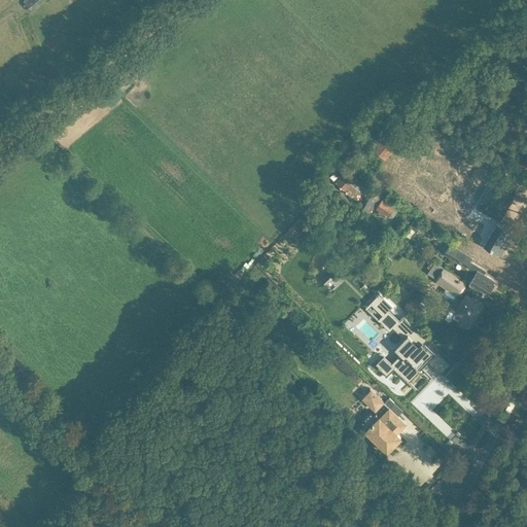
[(29,0),(26,3),(31,10),(43,0),(29,0)]
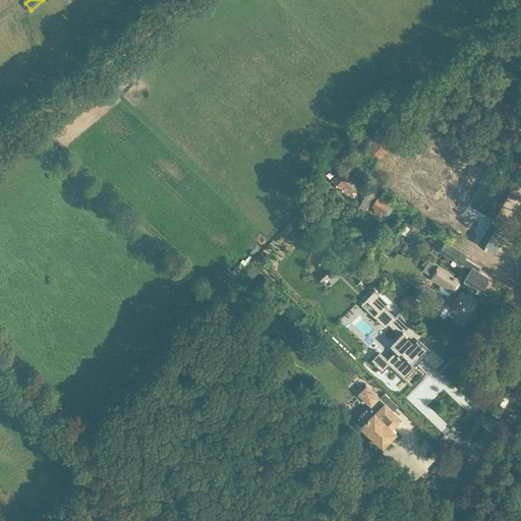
[(510,36),(503,39),(502,37),(498,39),(500,41),(504,51),(515,46),(510,36)]
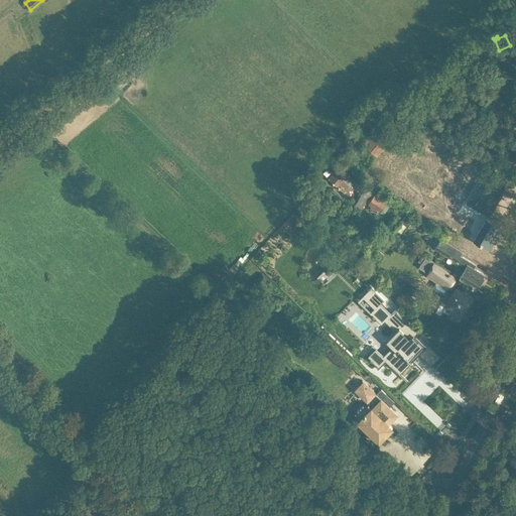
[(113,90),(108,84),(97,94),(103,100),(113,90)]
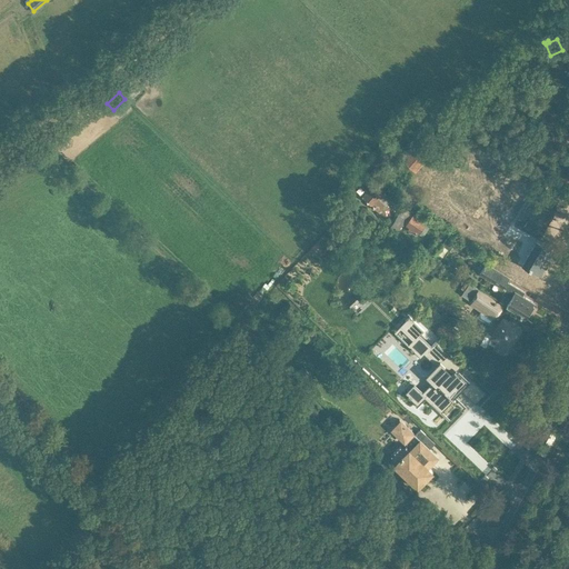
[(416,171),(430,155),(418,143),(403,160),(416,171)]
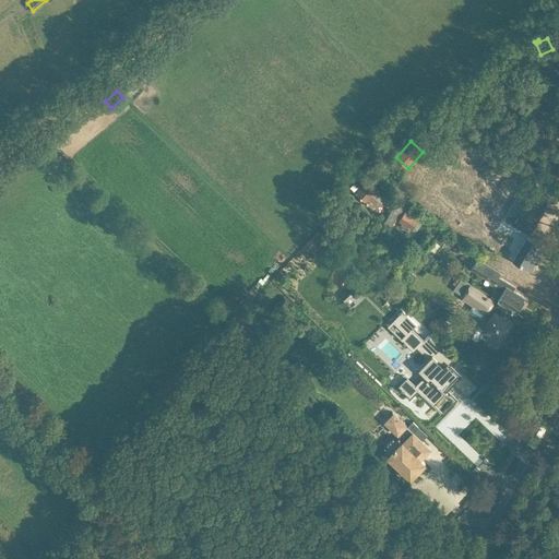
[(51,153),(43,143),(36,149),(44,159),(51,153)]
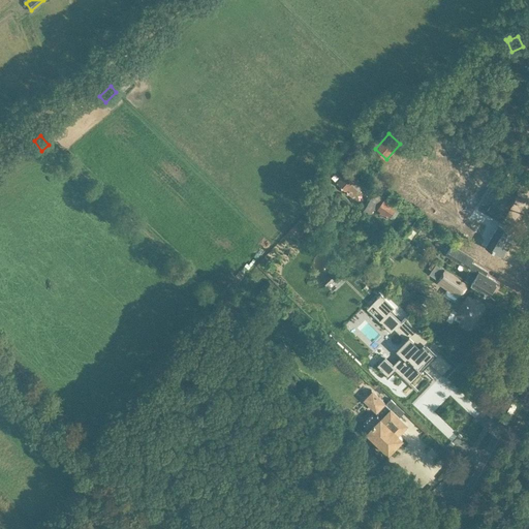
[(351,163),(347,168),(354,175),(359,169),(351,163)]
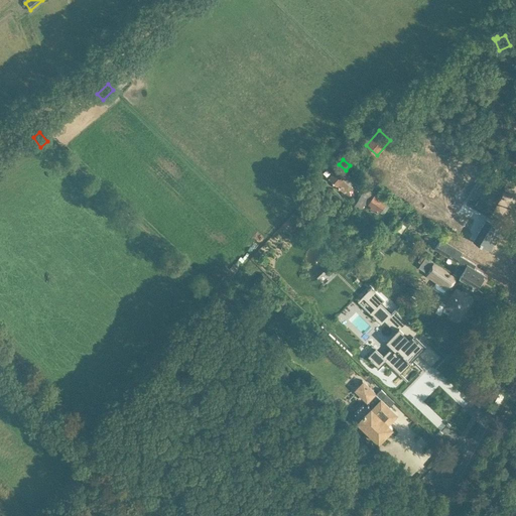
[(350,174),(346,170),(339,164),(331,172),(333,174),(329,178),(338,186),(338,187),(339,188),(340,188),(345,194),(345,192),(344,191),(350,185),(344,180),(350,174)]
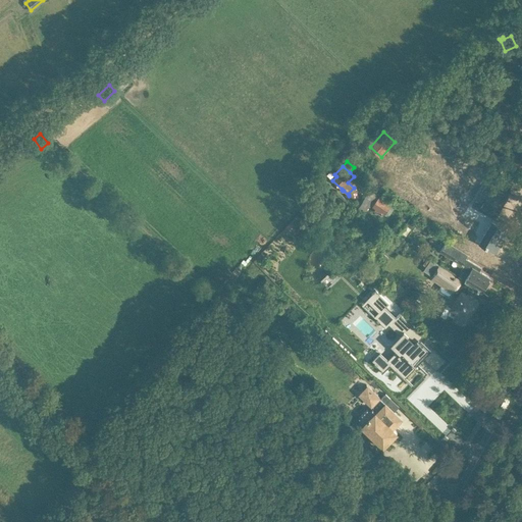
[(365,213),(377,195),(368,189),(356,207),(365,213)]
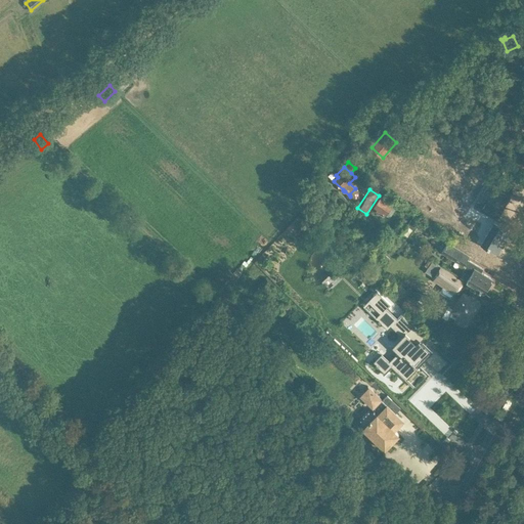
[(386,215),(392,207),(380,199),(375,207),(378,210),(377,211),(383,216),(384,214),(386,215)]
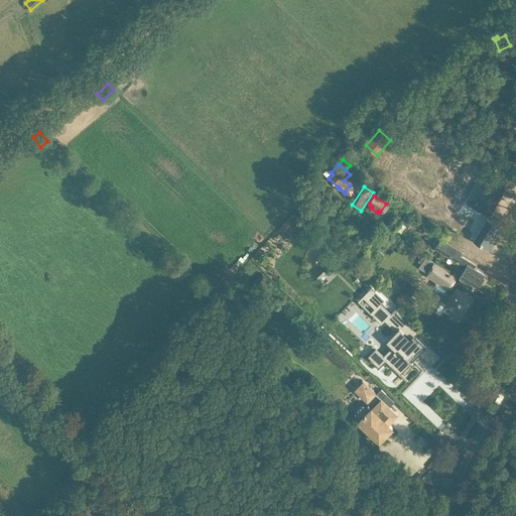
[(496,206),(481,197),(473,210),(488,219),(496,206)]
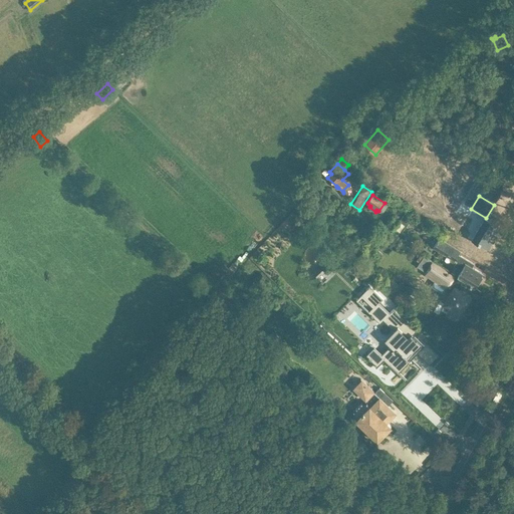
[(501,219),(493,214),(490,212),(489,213),(486,218),(490,220),(497,225),(501,219)]
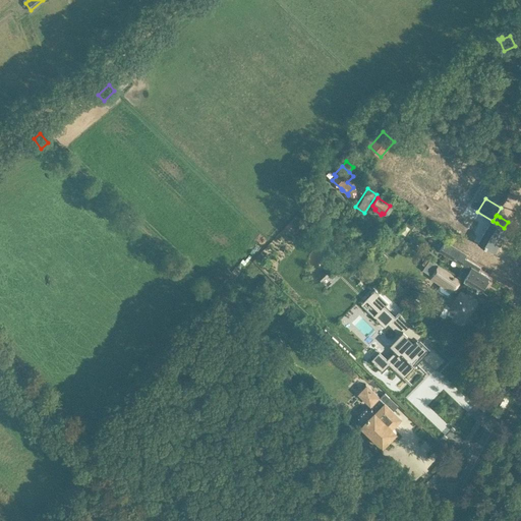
[(404,225),(412,230),(416,223),(409,218),(404,225)]
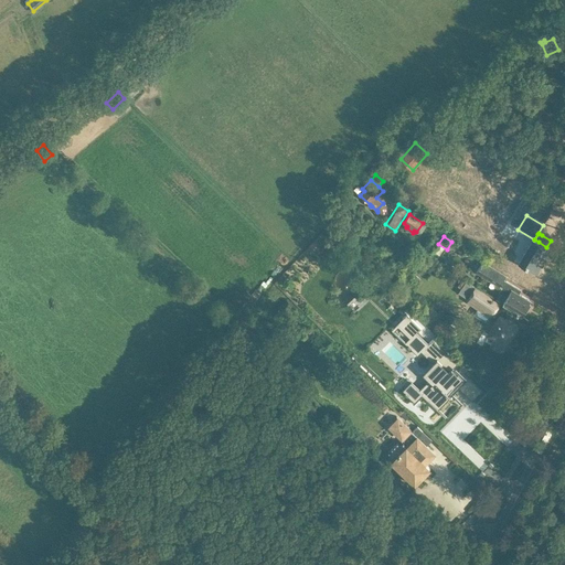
[(514,257),(521,262),(520,263),(525,266),(528,267),(536,273),(542,264),(540,263),(548,248),(533,240),(529,248),(523,244),(514,257)]
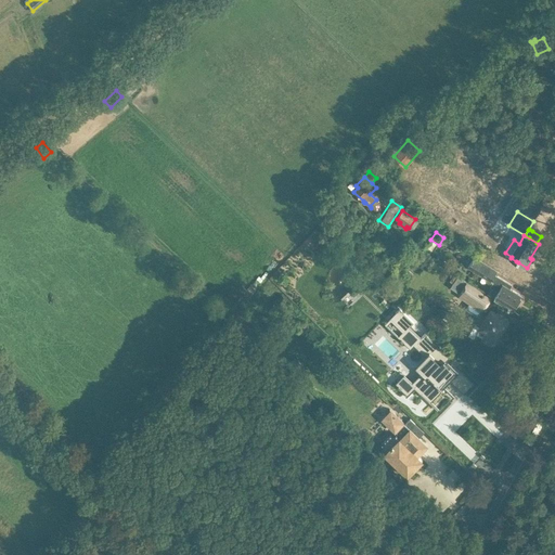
[(491,287),(498,292),(497,294),(494,298),(507,306),(507,307),(510,309),(511,308),(513,309),(515,306),(517,307),(520,300),(519,299),(521,296),(510,288),(513,285),(494,274),(497,271),(474,257),(467,267),(490,281),(493,283),(491,287)]
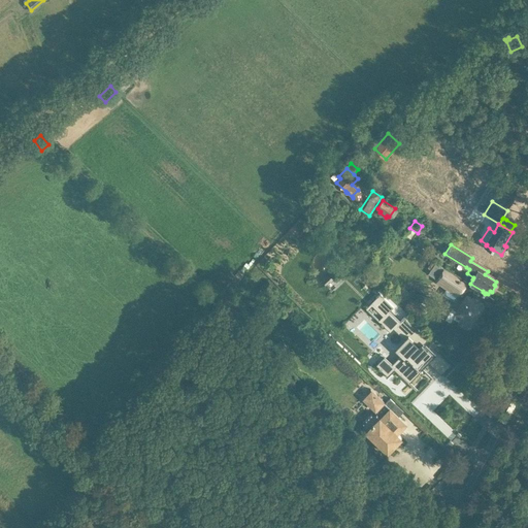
[(472,320),(483,303),(462,291),(466,284),(435,264),(428,274),(437,279),(436,282),(465,299),(454,318),(468,327),(472,320)]
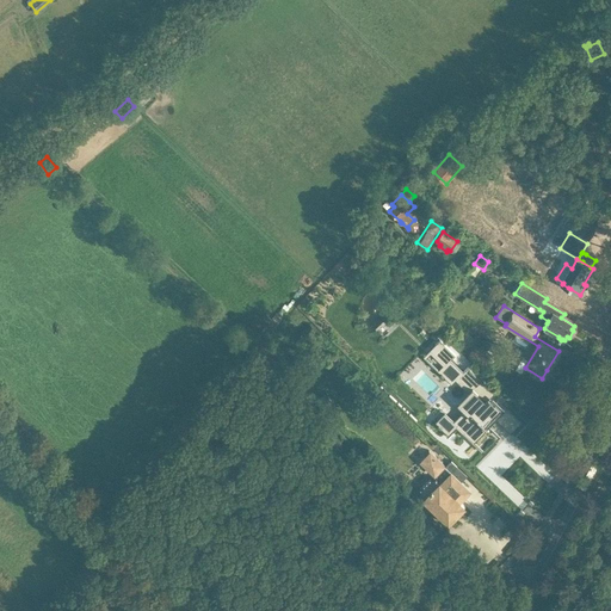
[(316,329),(315,328),(312,325),(304,334),(307,337),(308,338),(316,329)]
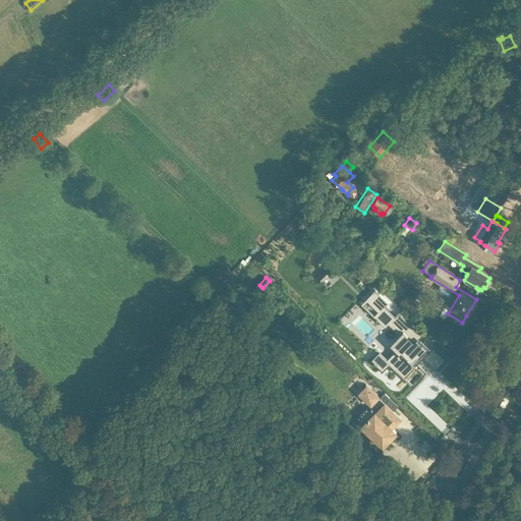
[(406,290),(395,280),(387,289),(398,299),(406,290)]
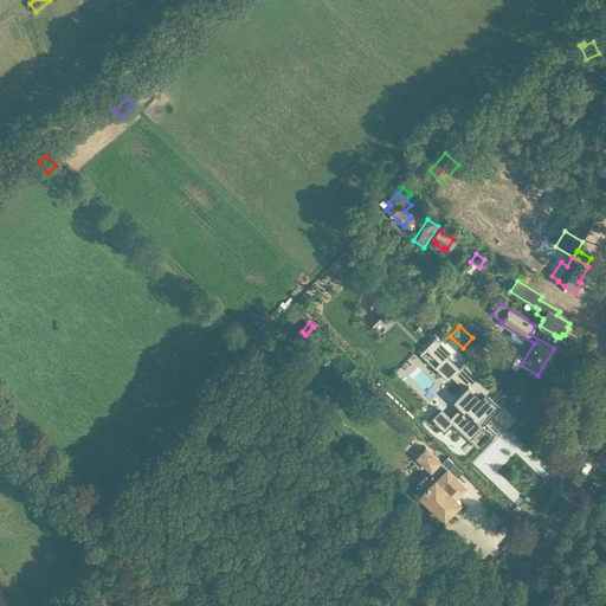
[(426,346),(442,361),(447,355),(452,352),(436,336),(426,346)]
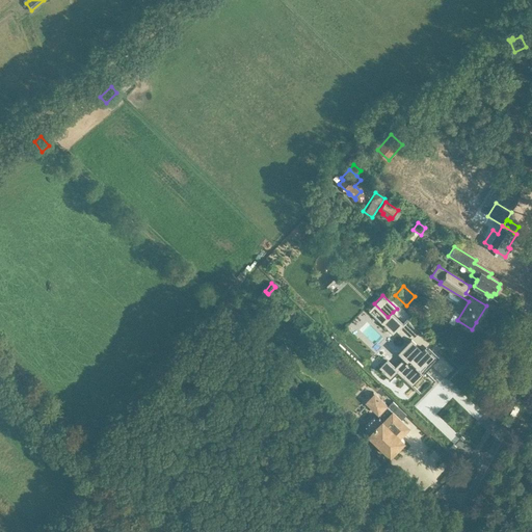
[(407,355),(396,368),(410,381),(413,378),(416,380),(424,372),(421,369),(429,361),(435,368),(443,361),(427,345),(431,342),(407,319),(399,328),(413,341),(402,350),(407,355)]
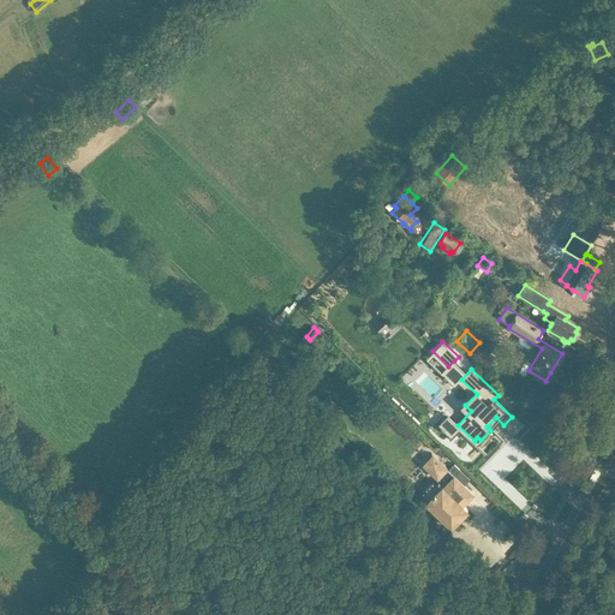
[(553,399),(561,402),(565,393),(556,389),(553,399)]
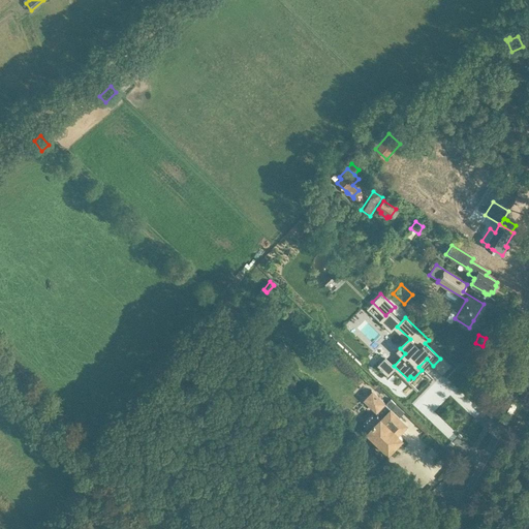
[(374,389),(379,394),(383,389),(379,384),(374,389)]
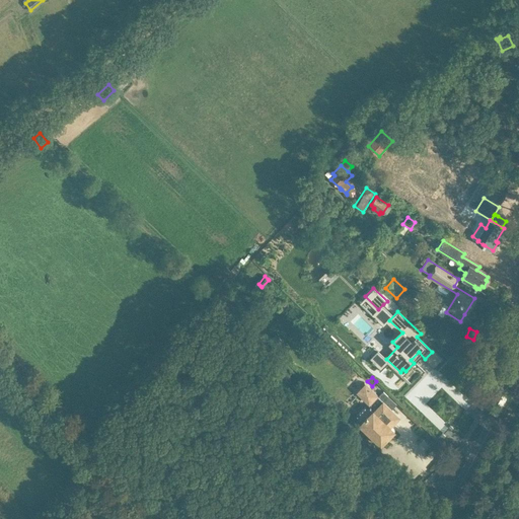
[(364,408),(357,416),(359,418),(357,421),(359,423),(374,437),(381,444),(395,430),(390,426),(399,417),(392,410),(396,404),(383,391),(379,396),(365,383),(357,392),(368,402),(372,406),(368,411),(364,408)]
